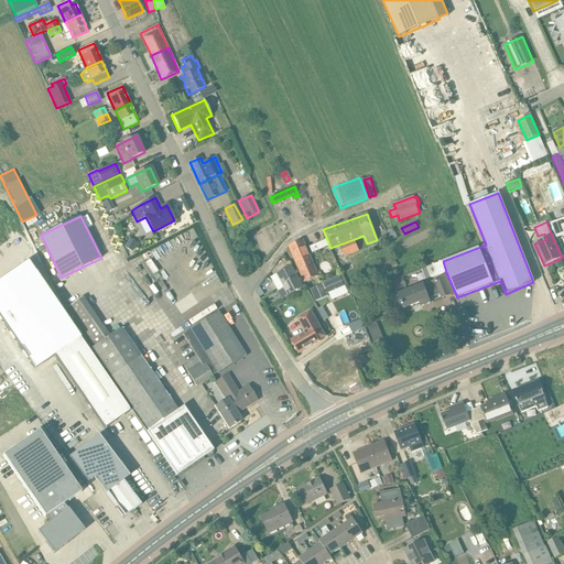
[(392,228),(387,231),(392,241),(398,238),(392,228)]
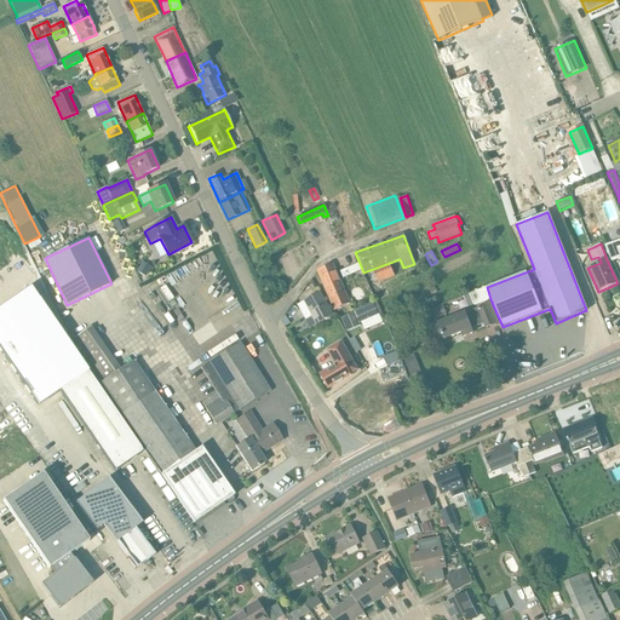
[(359,263),(350,267),(354,275),(362,270),(359,263)]
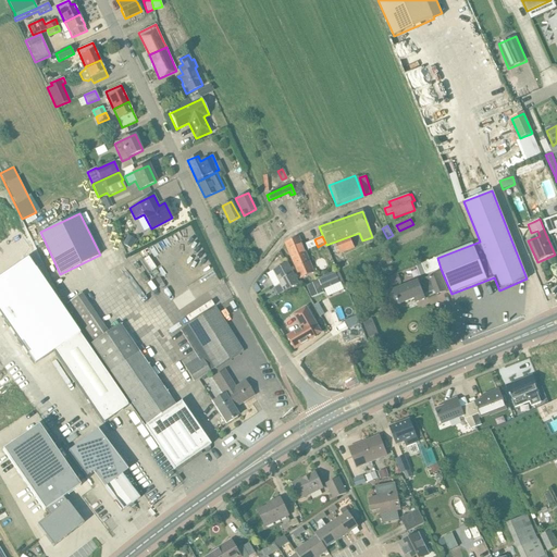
[(299,237),(285,243),(300,279),(314,273),(299,237)]
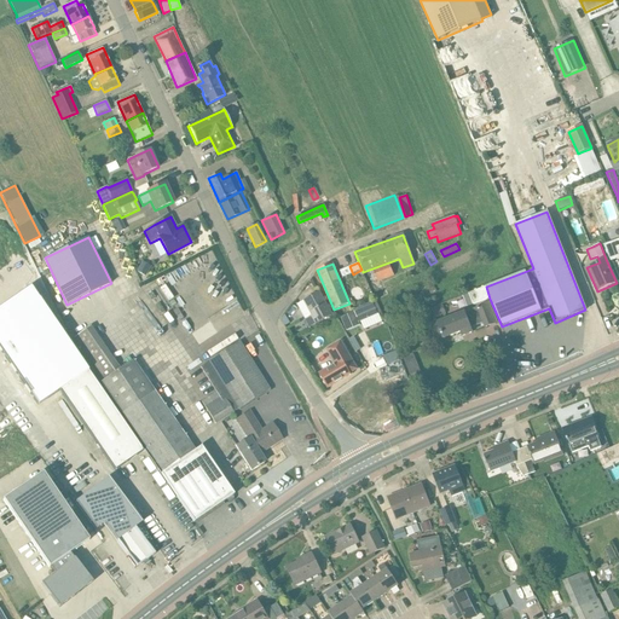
[(389,264),(374,270),(377,282),(393,276),(389,264)]
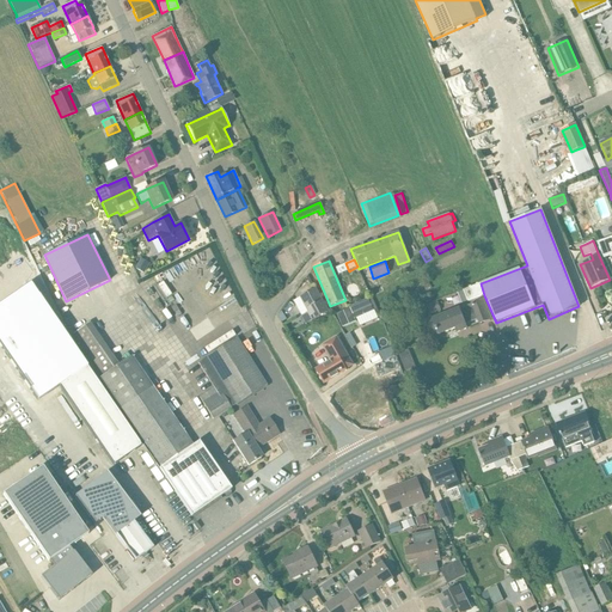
[(428,282),(410,292),(414,299),(432,288),(428,282)]
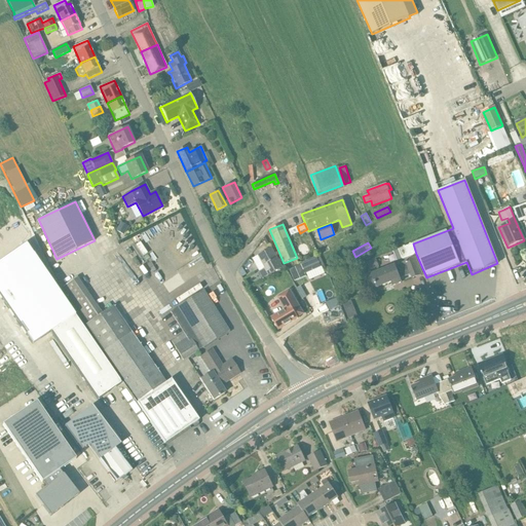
[(416,254),(413,243),(399,249),(402,259),(416,254)]
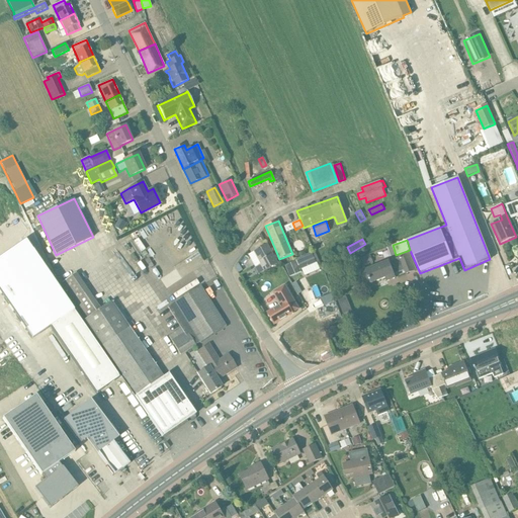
[(259,274),(265,271),(277,263),(267,245),(254,252),(261,264),(255,267),(259,274)]
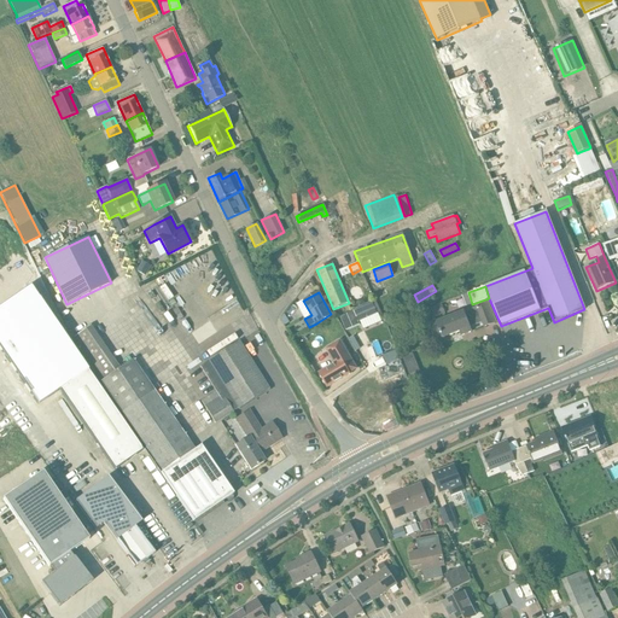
[(497,322),(488,302),(476,308),(464,313),(430,326),(435,338),(441,336),(442,338),(459,332),(461,337),(472,332),(468,324),(481,319),(484,328),(497,322)]
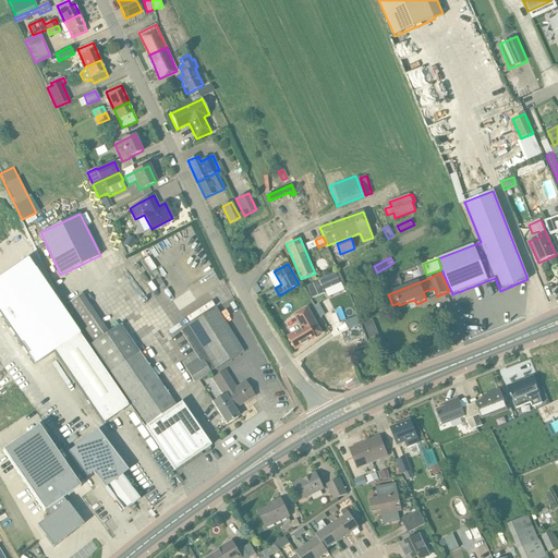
[(307,286),(312,299),(325,293),(324,291),(341,283),(337,274),(307,286)]
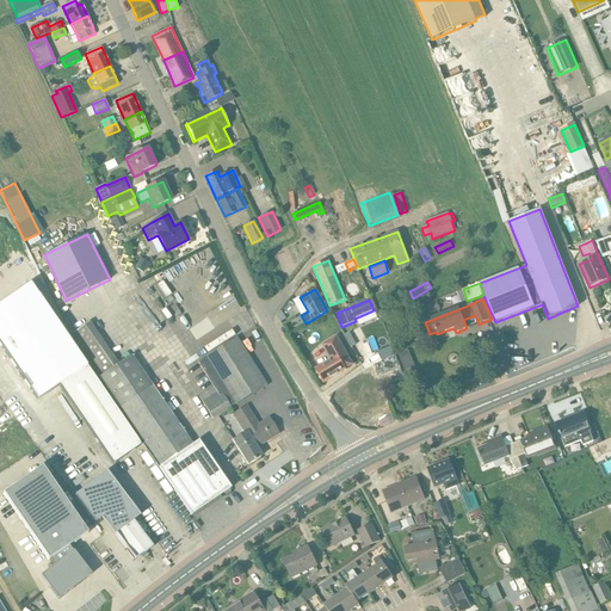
[(429,314),(439,309),(437,302),(426,307),(429,314)]
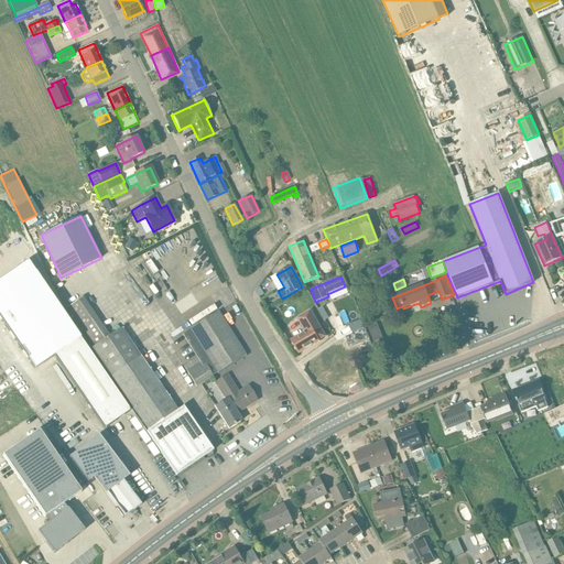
[(10,302),(3,306),(43,364),(54,356),(80,338),(51,296),(41,281),(10,302)]
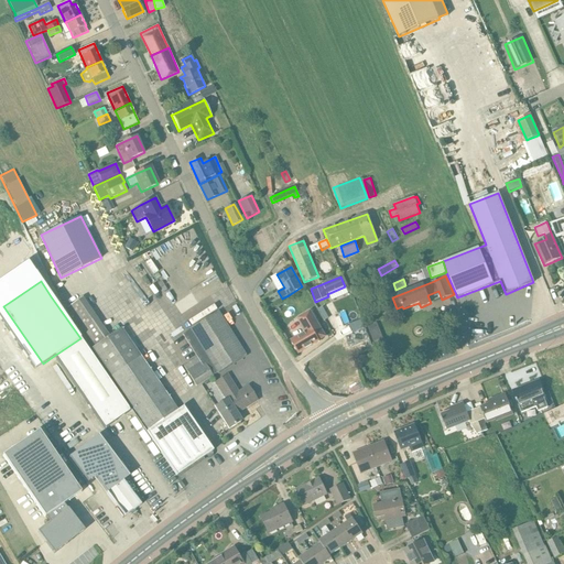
[(67,307),(94,347),(91,348),(149,432),(147,433),(171,468),(176,476),(213,451),(208,443),(185,410),(180,414),(121,328),(109,337),(83,297),(80,299),(67,307)]
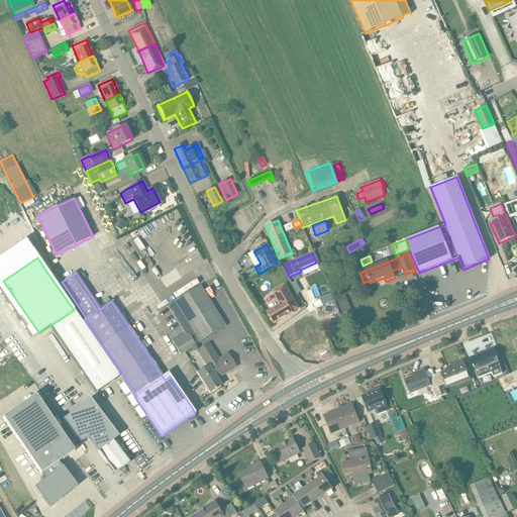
[(272,292),(280,305),(266,312),(273,324),(299,309),(285,285),(272,292)]
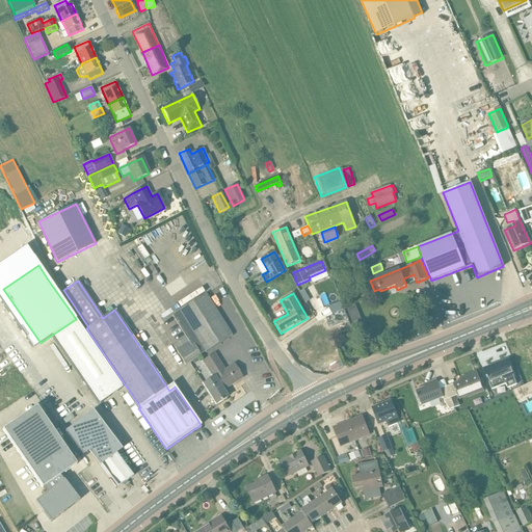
[(183,362),(230,334),(205,294),(180,311),(173,315),(185,337),(173,345),(183,362)]
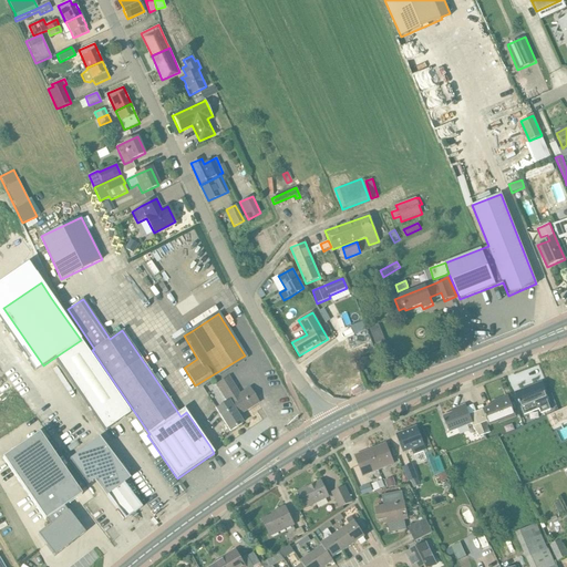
[(375,343),(384,340),(379,325),(369,328),(375,343)]
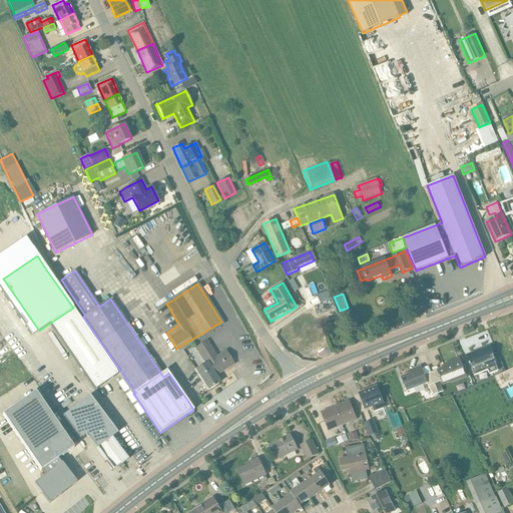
[(35,361),(44,356),(12,302),(0,309),(0,330),(25,372),(37,365),(35,361)]
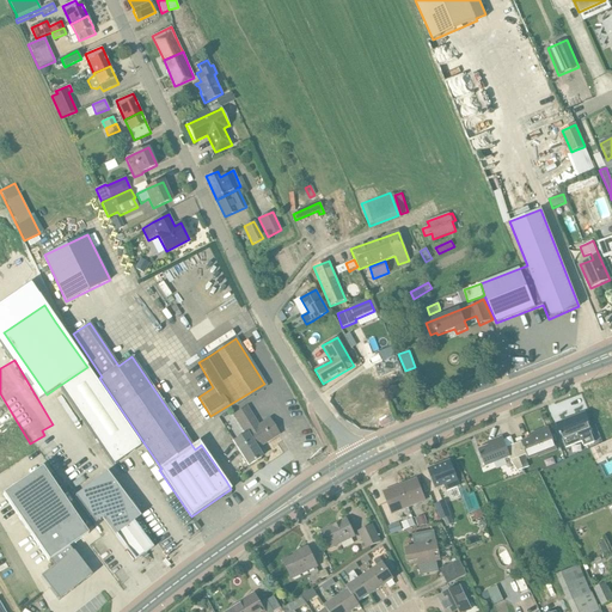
[(199,366),(187,372),(194,385),(206,379),(199,366)]
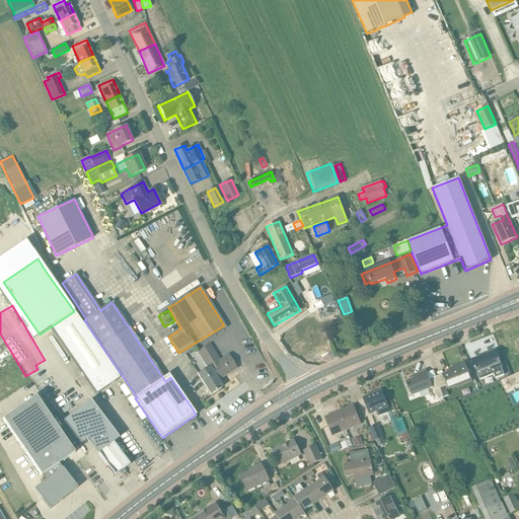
[(74,311),(50,327),(96,394),(120,378),(74,311)]
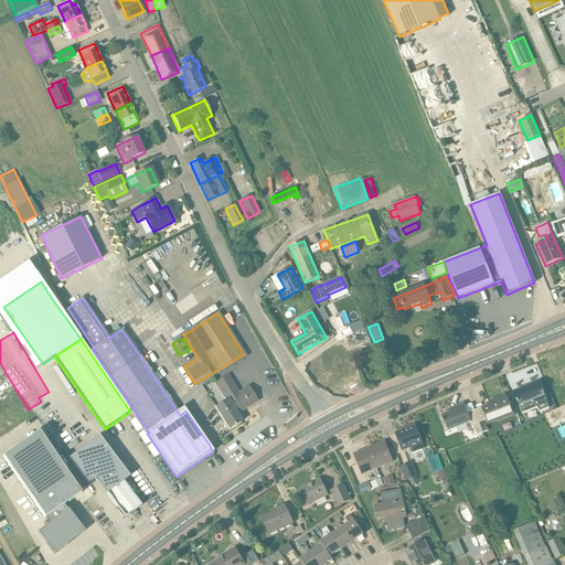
[(315,382),(341,362),(328,345),(302,366),(315,382)]
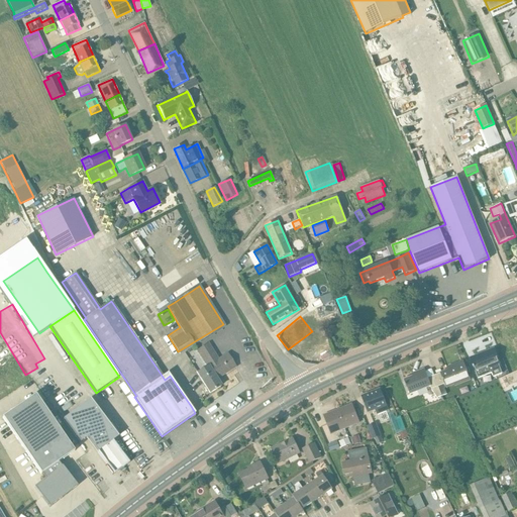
[(219,358),(208,342),(198,349),(208,366),(221,386),(217,379),(235,367),(227,353),(219,358)]
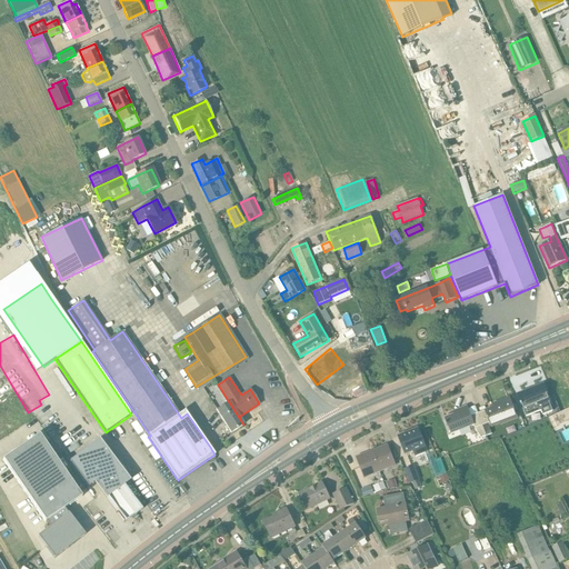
[(552,411),(548,399),(549,399),(543,385),(518,395),(526,417),(541,410),(542,415),(552,411)]
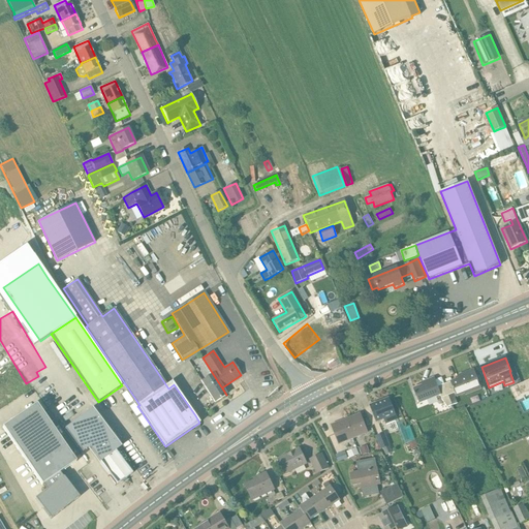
[(467,375),(450,381),(444,384),(452,405),(457,403),(455,397),(465,394),(466,395),(480,389),(473,370),(466,373),(467,375)]
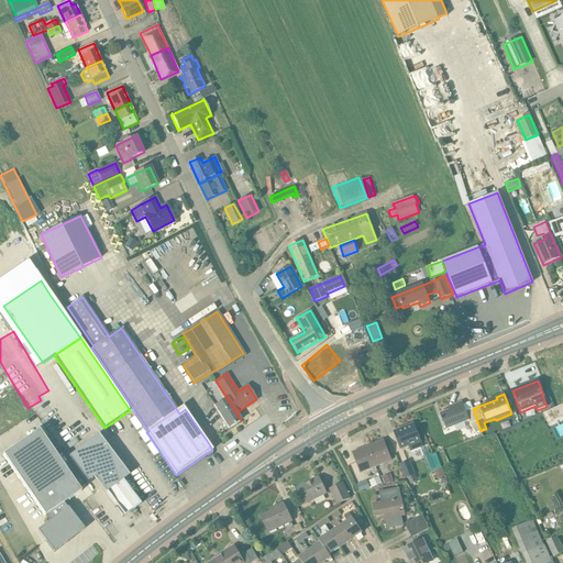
[(241,420),(227,398),(214,406),(228,428),(241,420)]
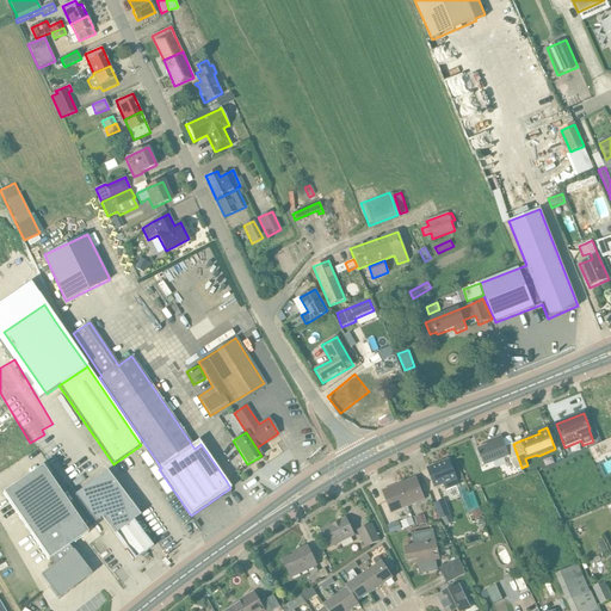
[(522,468),(513,444),(505,448),(503,439),(477,449),(485,466),(508,456),(511,460),(517,470),(522,468)]
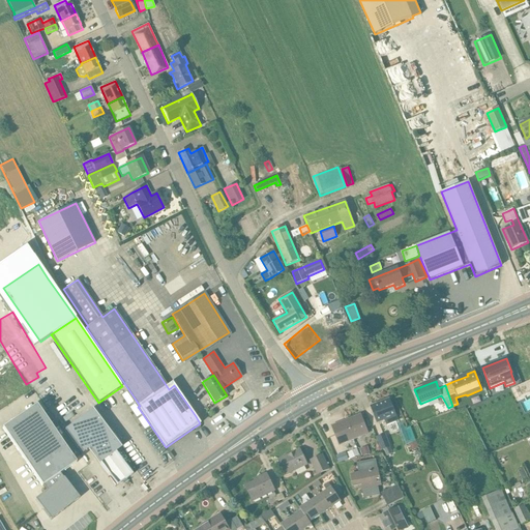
[(389,400),(371,407),(377,422),(384,420),(386,424),(398,420),(389,400)]
